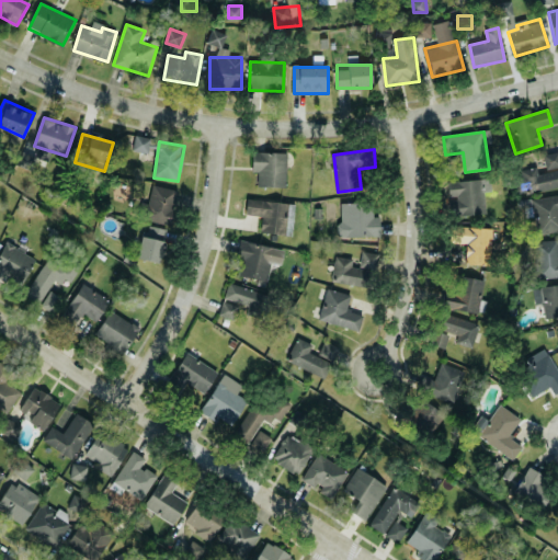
[(253,174),(258,174),(258,187),(288,187),(288,152),(253,152),(253,174)]
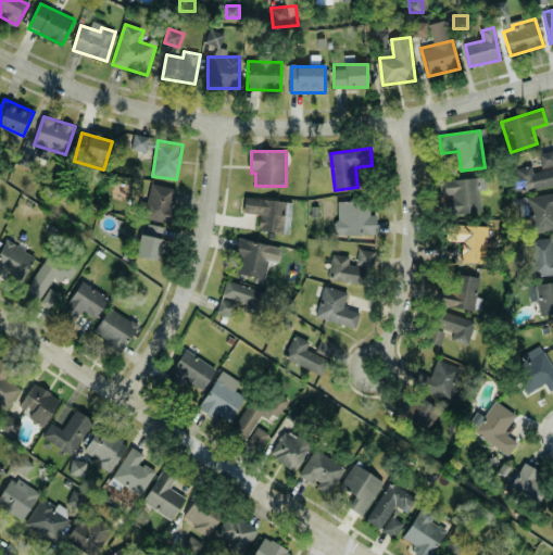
[(539,166),(516,167),(517,192),(552,190),(552,153),(538,153),(539,166)]
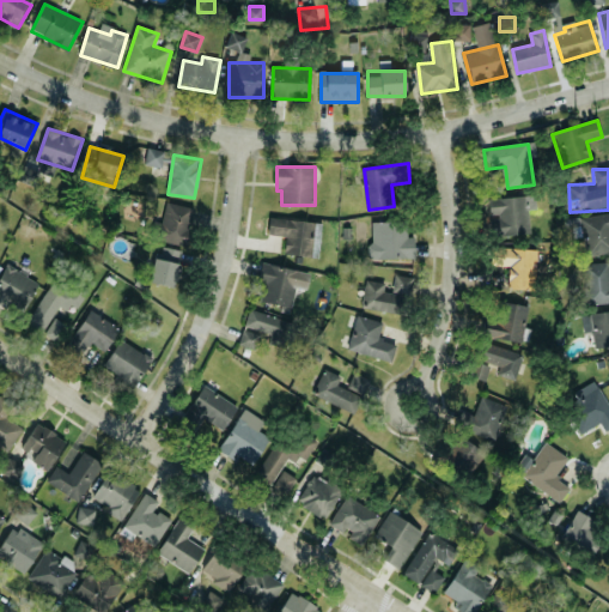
[(534,235),(533,197),(491,198),(492,236),(534,235)]
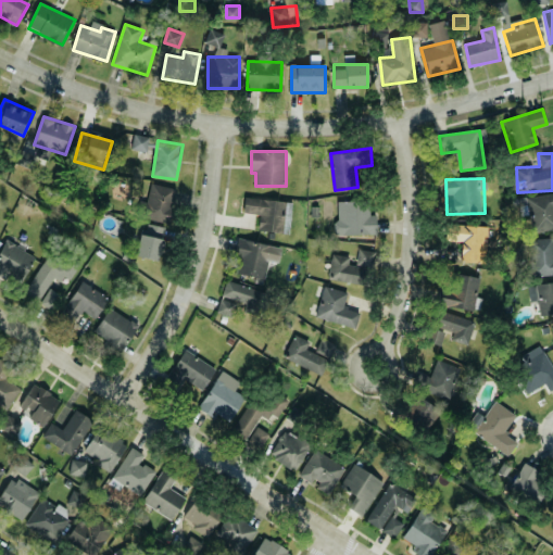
[(176,189),(152,184),(148,202),(141,201),(138,215),(168,223),(176,189)]
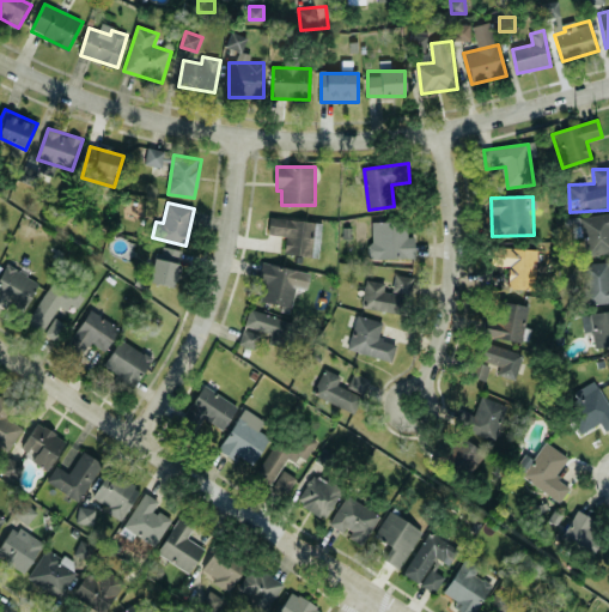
[(586,256),(608,253),(608,213),(583,217),(586,256)]
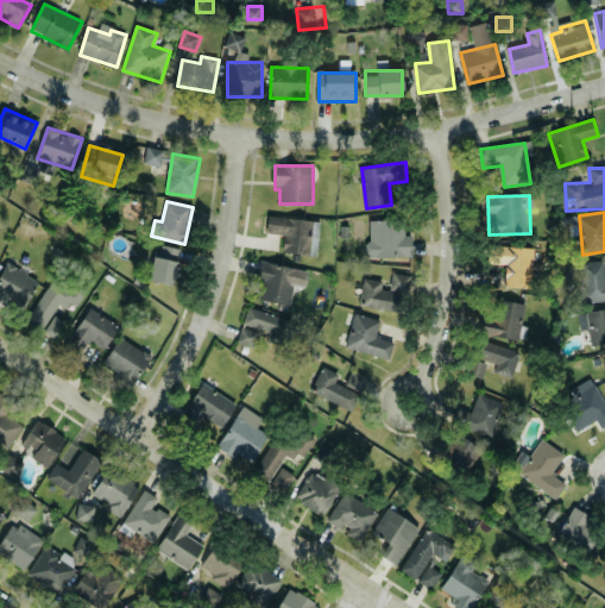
[(316,256),(320,223),(271,215),(269,234),(284,236),(283,252),(316,256)]
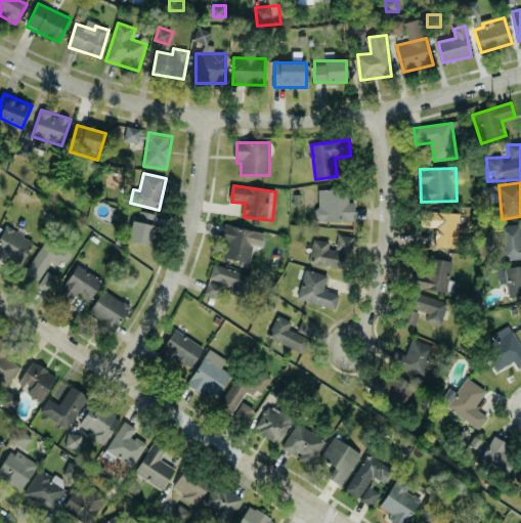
[(355,202),(349,202),(350,189),(322,189),(322,207),(316,207),(316,221),(355,221),(355,202)]
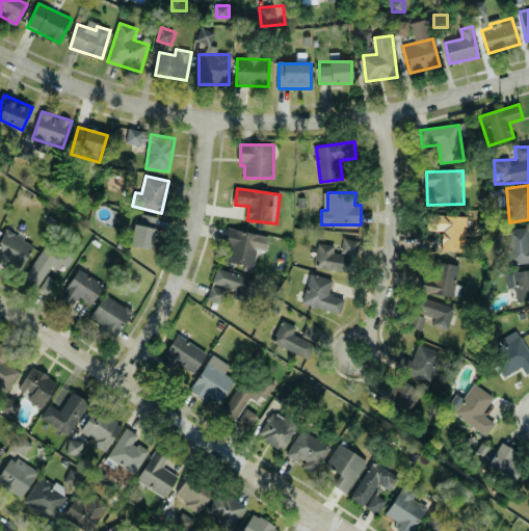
[(155,249),(160,218),(140,215),(139,224),(133,223),(130,245),(155,249)]
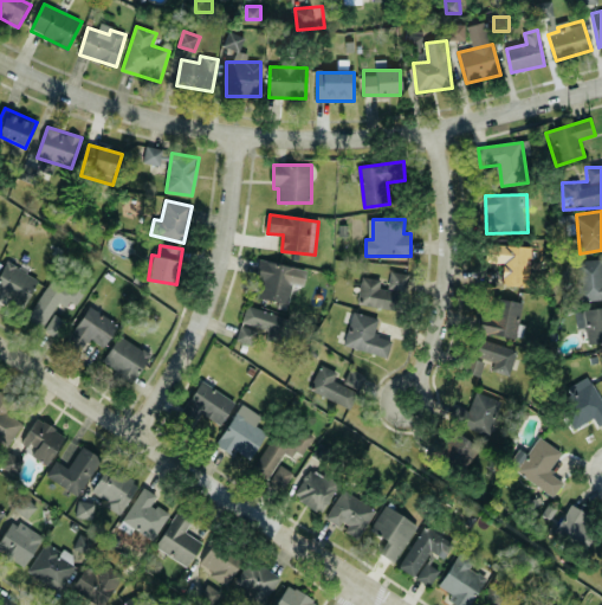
[(504,287),(536,288),(536,246),(489,245),(489,264),(504,264),(504,287)]
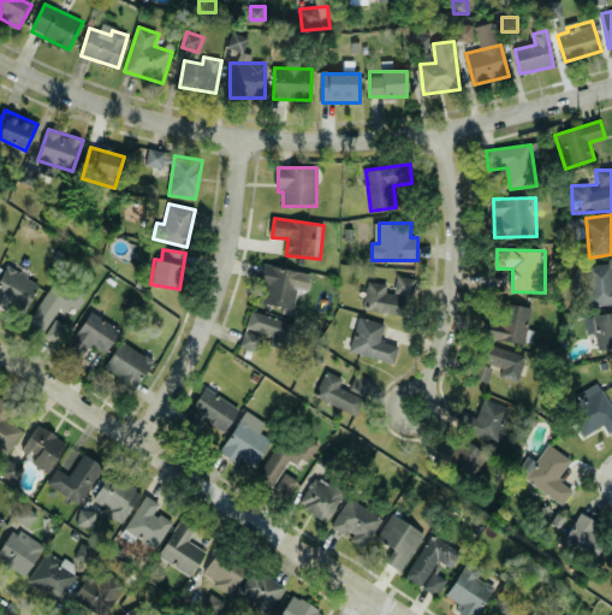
[(0,279),(0,294),(24,309),(40,284),(10,265),(0,279)]
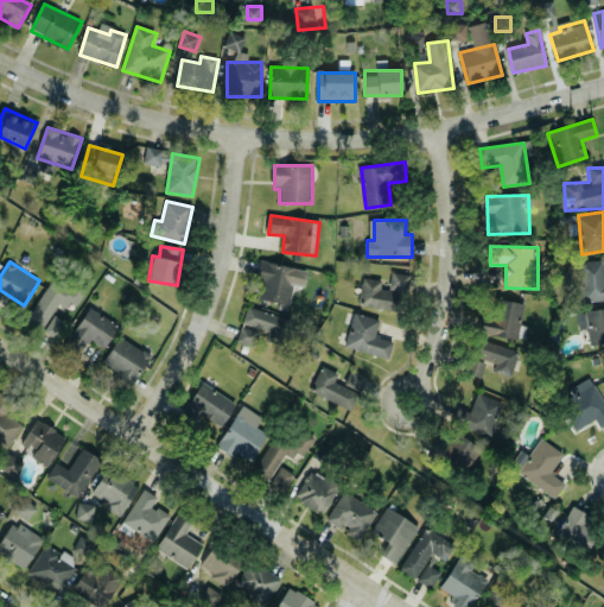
[(298,270),(265,261),(256,299),(290,307),(298,270)]
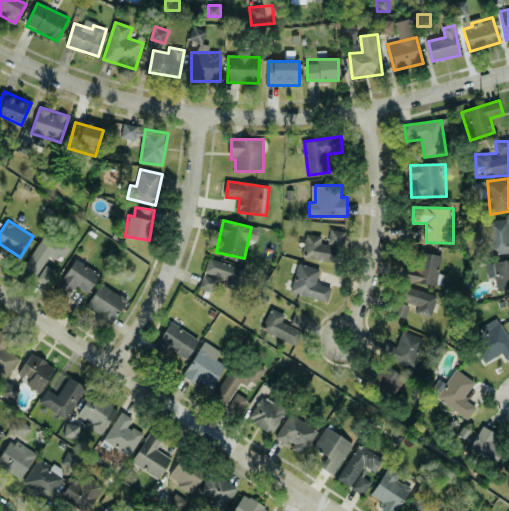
[(508,220),(489,220),(490,254),(508,252),(508,220)]
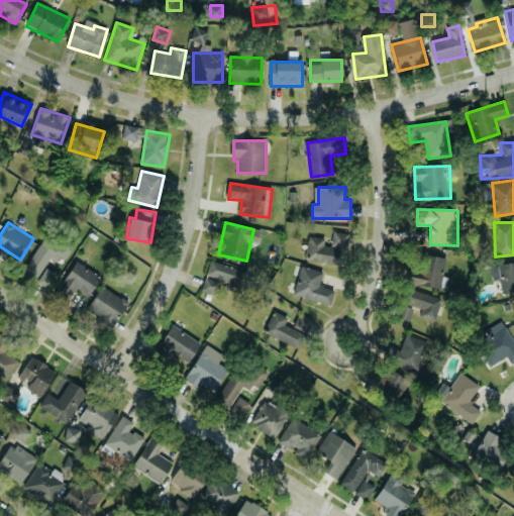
[(52,259),(64,266),(77,243),(50,228),(25,272),(52,287),(59,274),(46,268),(52,259)]
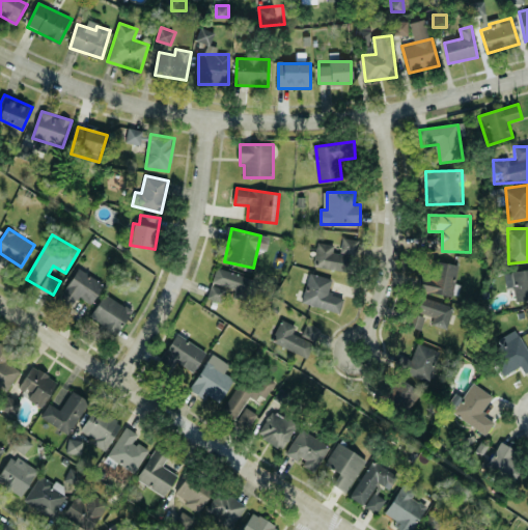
[(318,242),(315,267),(355,273),(360,238),(341,235),(340,245),(318,242)]
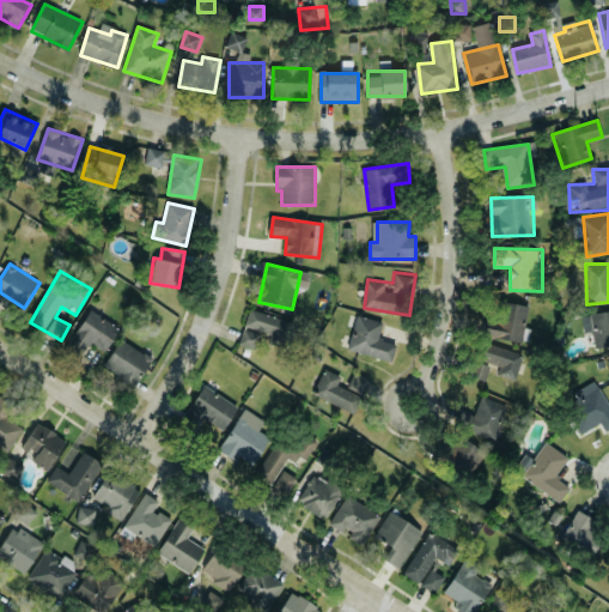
[(529,307),(489,301),(485,338),(524,343),(529,307)]
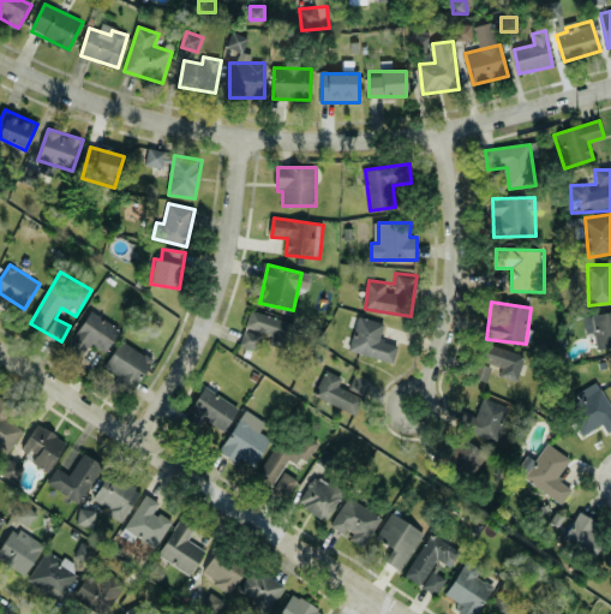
[(120,329),(91,310),(66,349),(83,359),(94,344),(106,352),(120,329)]
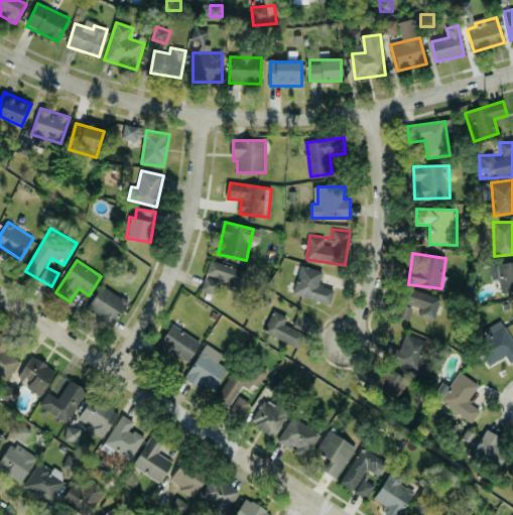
[(248,272),(212,260),(202,289),(216,294),(221,280),(242,288),(248,272)]
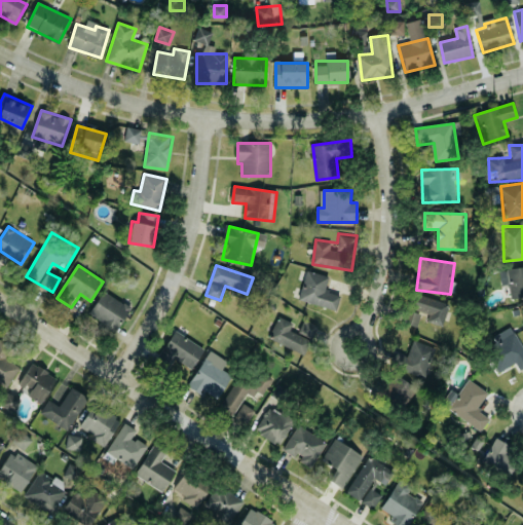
[(522,266),(501,268),(502,286),(510,286),(511,298),(522,297),(522,266)]
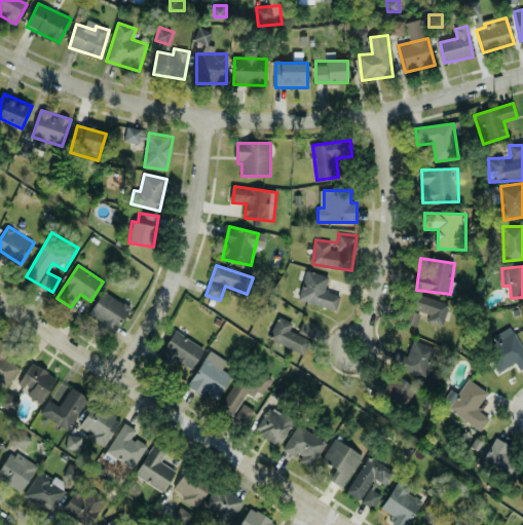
[(337,310),(341,295),(327,291),(330,276),(307,270),(299,300),(337,310)]
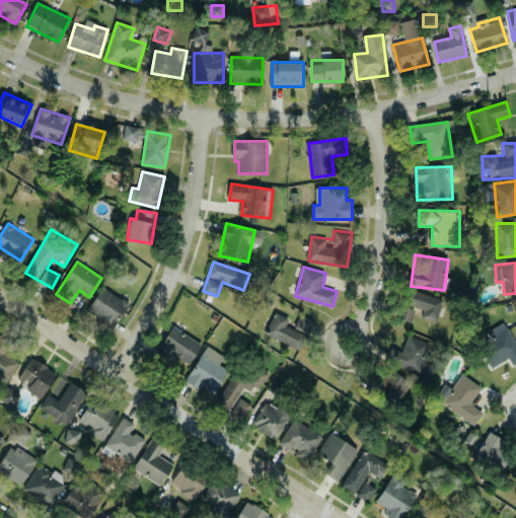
[(129,305),(103,287),(86,312),(111,329),(129,305)]
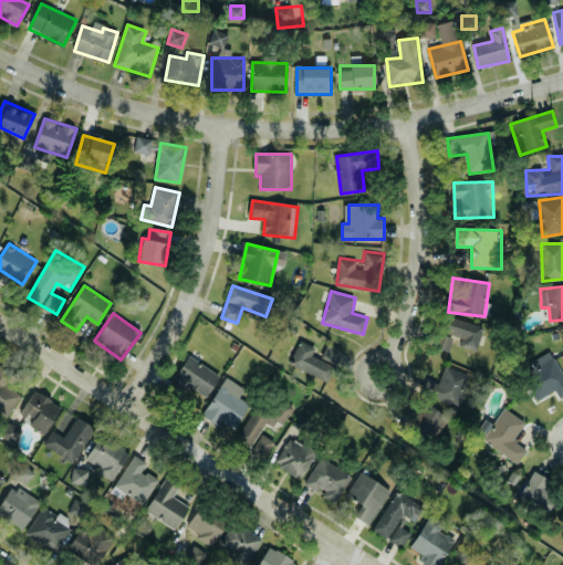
[(478,349),(485,327),(446,315),(435,351),(449,355),(454,342),(478,349)]
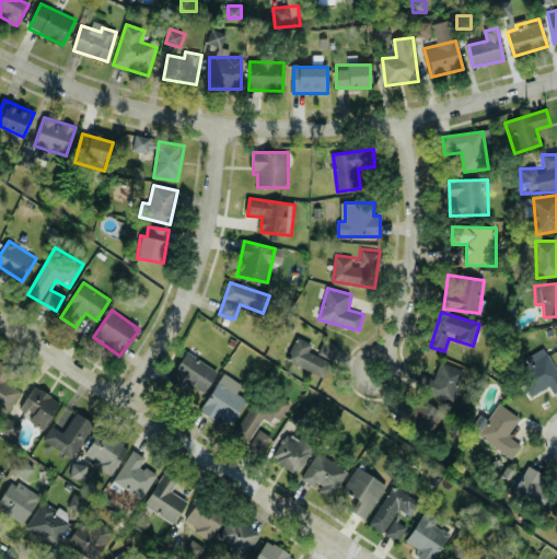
[(325,341),(318,356),(310,351),(313,345),(298,338),(288,361),(326,377),(339,348),(325,341)]
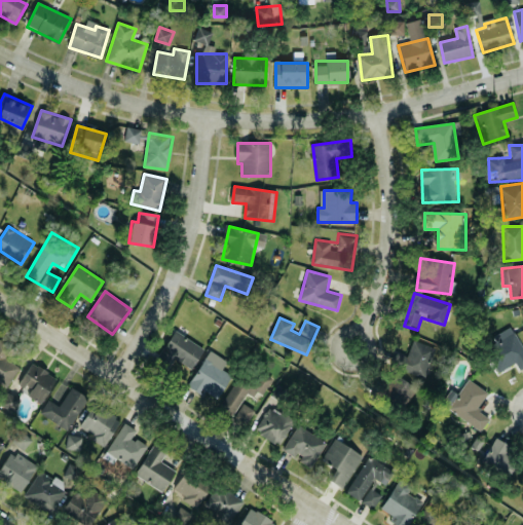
[(484,342),(500,374),(522,362),(522,346),(513,328),(484,342)]
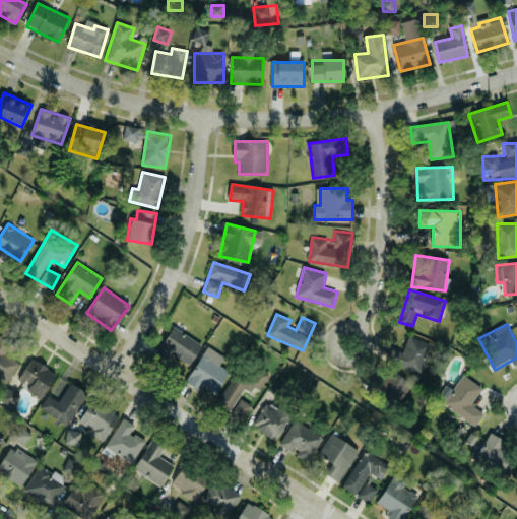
[(202,344),(173,327),(158,350),(189,368),(202,344)]
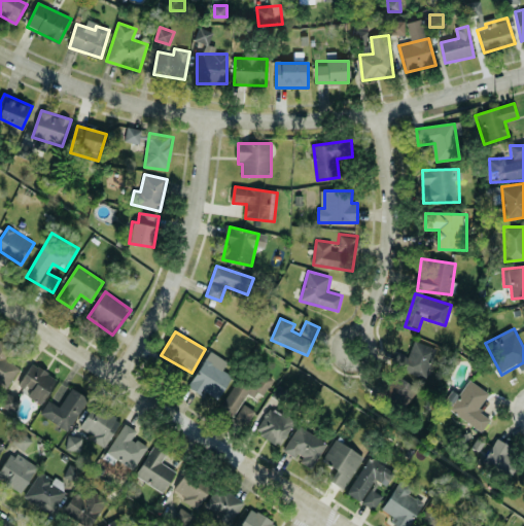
[(426,378),(437,350),(407,338),(395,366),(426,378)]
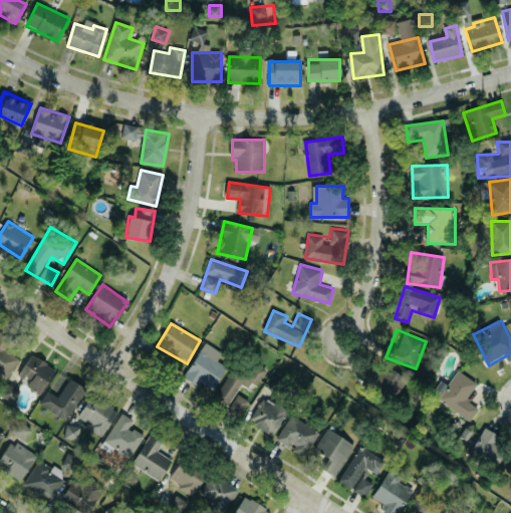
[(5,349),(11,339),(0,332),(0,374),(6,379),(20,359),(5,349)]
